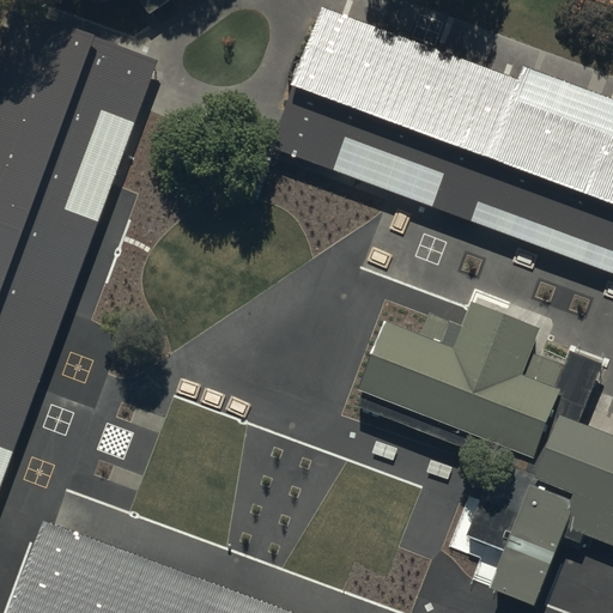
[(141,0),(150,11),(165,0),(141,0)]
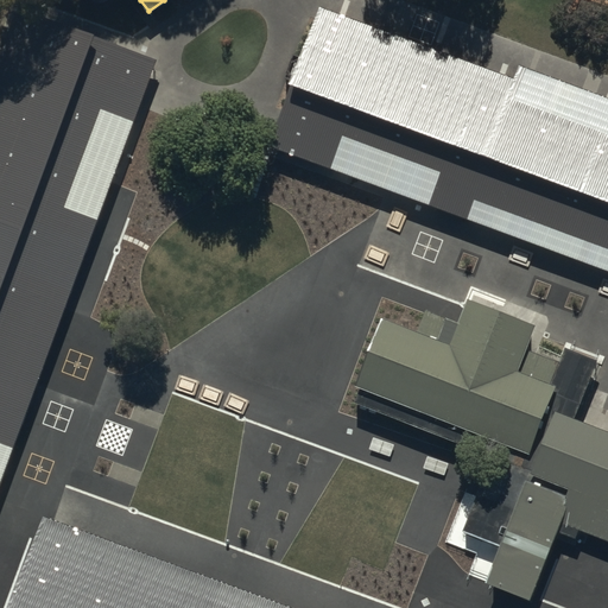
[(607,118),(321,11),(271,146),(607,271),(607,118)]
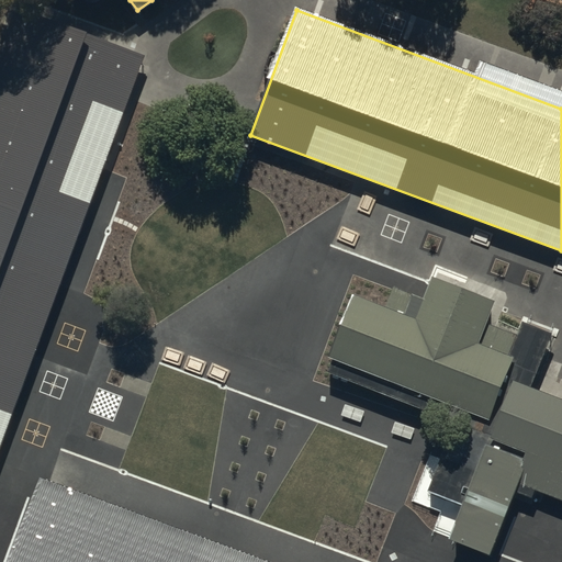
[(0,63),(0,440),(143,58),(19,12),(0,63)]
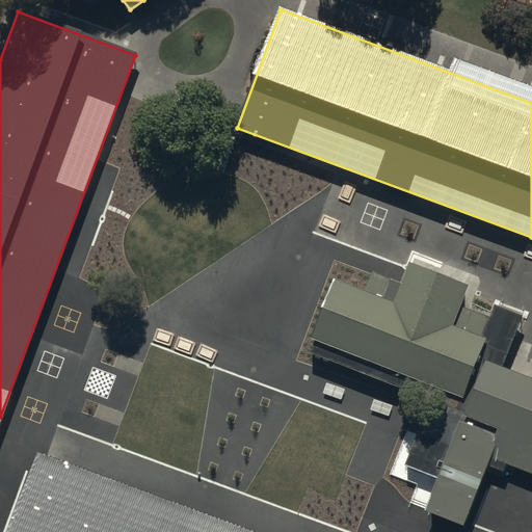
[(337,284),(313,345),(462,403),(486,342),(453,328),(469,288),(407,264),(391,304),(337,284)]
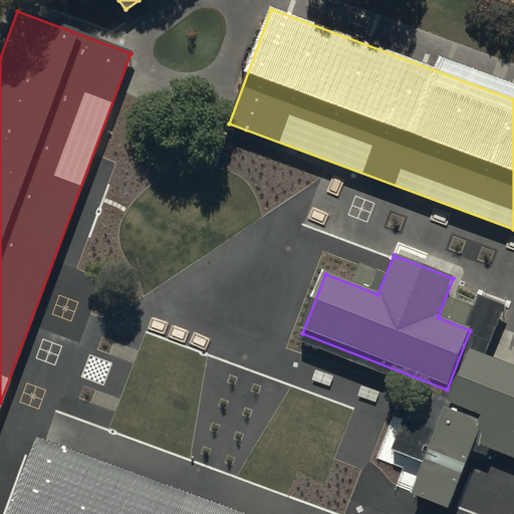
[(482,418),(473,442),(513,457),(513,371),(471,355),(451,406),(482,418)]
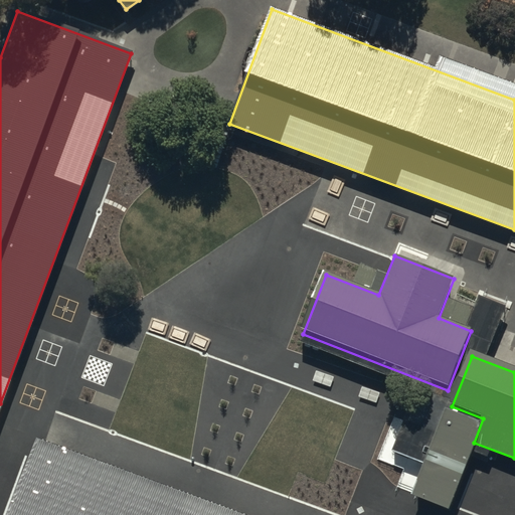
[(239,514),(43,443),(16,514),(239,514)]
